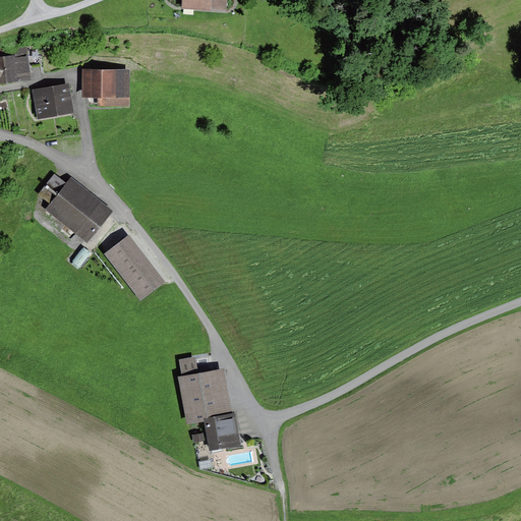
[(181,0),(180,7),(227,11),(228,0),(181,0)]
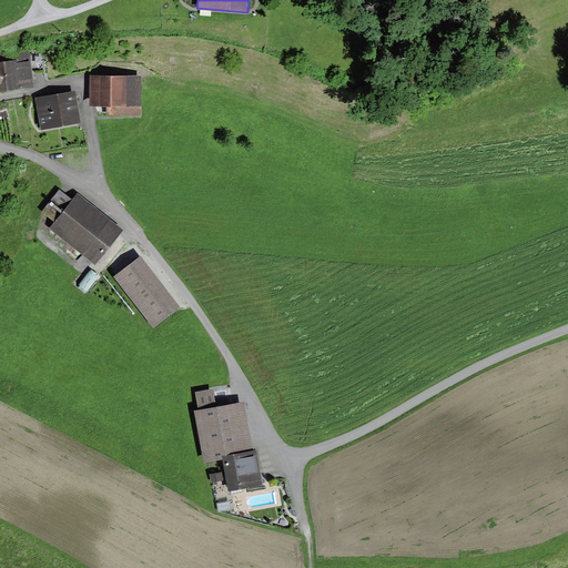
[(29,49),(2,53),(8,89),(34,85),(29,49)]
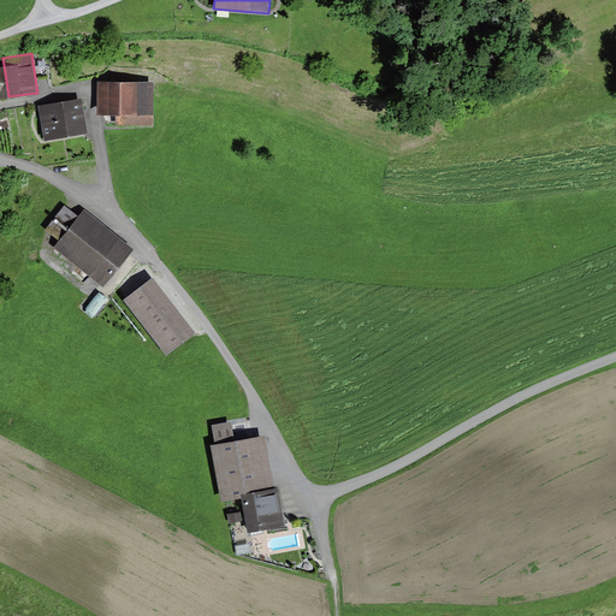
[(150,82),(95,83),(96,114),(114,114),(114,124),(150,123),(150,82)]
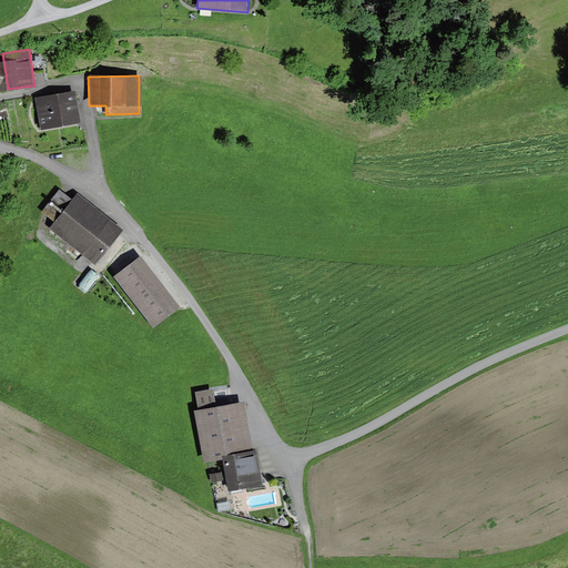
[(75,89),(37,95),(42,129),(81,122),(75,89)]
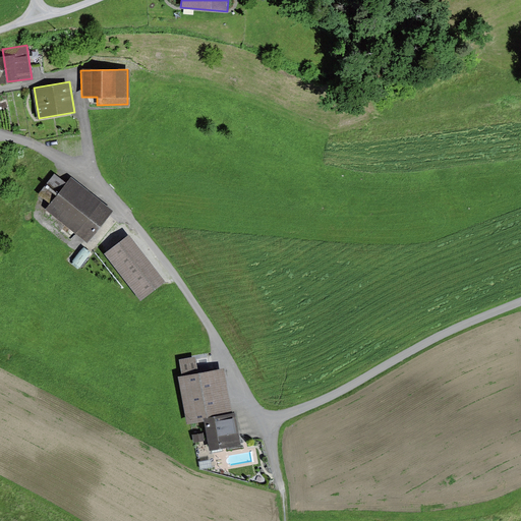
[(111,210),(69,178),(64,185),(53,177),(38,196),(48,205),(42,213),(85,244),(111,210)]
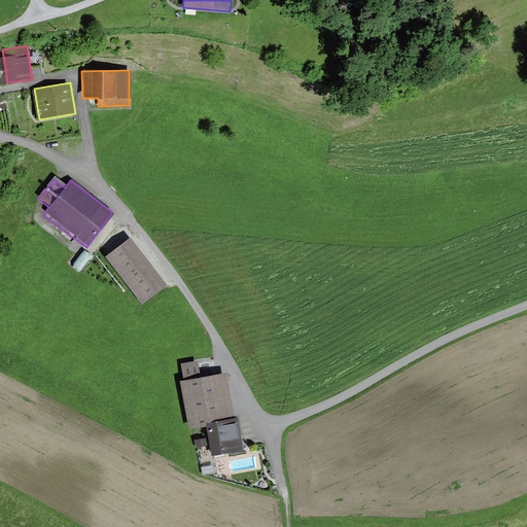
[(130,239),(104,258),(140,306),(165,287),(130,239)]
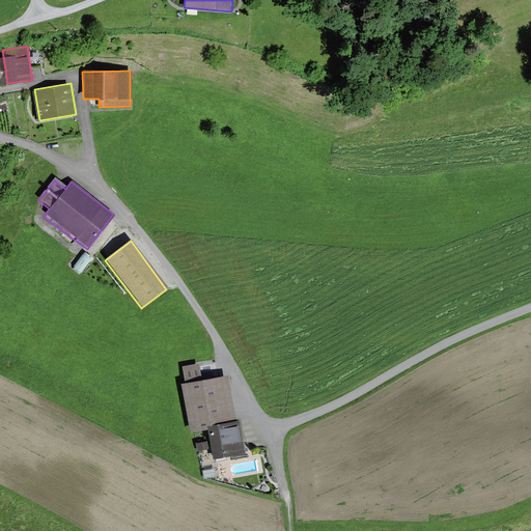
[(76,268),(81,272),(92,258),(87,254),(76,268)]
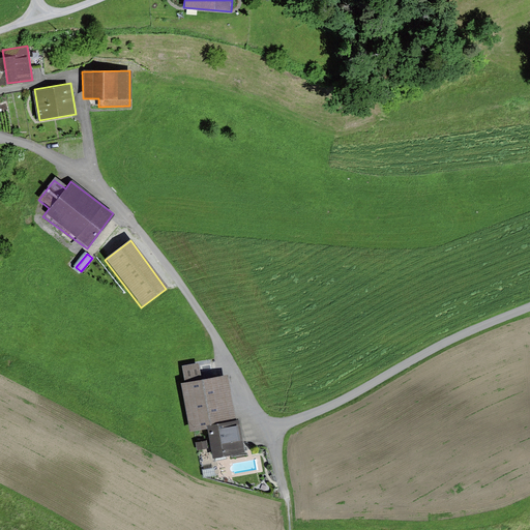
[(208,423),(235,418),(228,373),(182,381),(189,427),(208,423)]
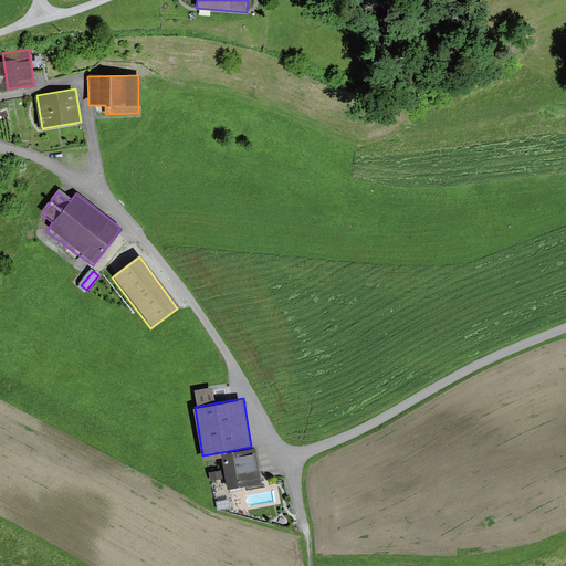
[(262,482),(255,446),(251,447),(222,452),(228,488),(262,482)]
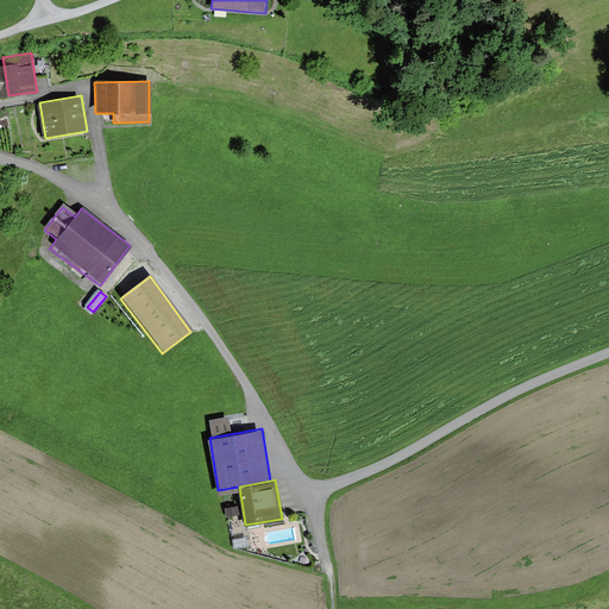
[(236,507),(223,509),(225,519),(237,516),(236,507)]
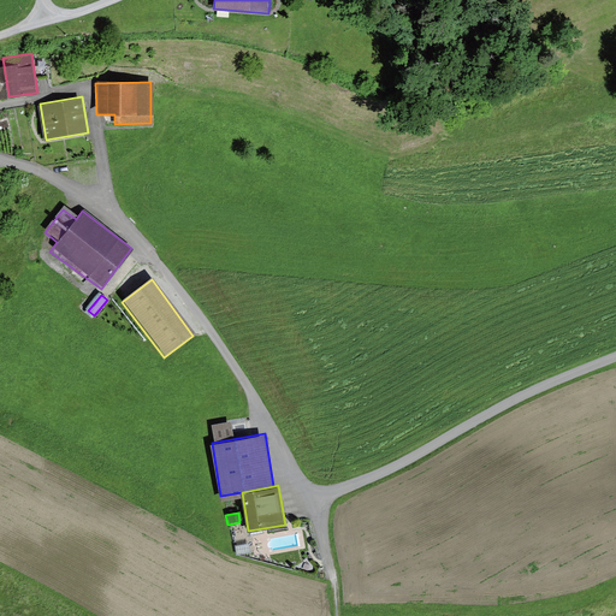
All buildings are outlined.
